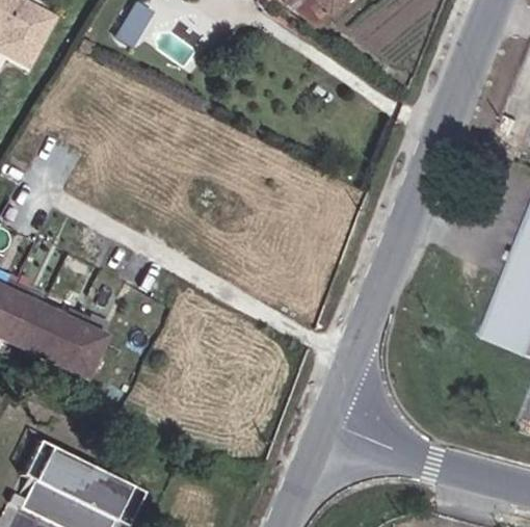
[(64,5),(55,0),(0,0),(0,15),(11,21),(4,35),(40,54),(64,5)]
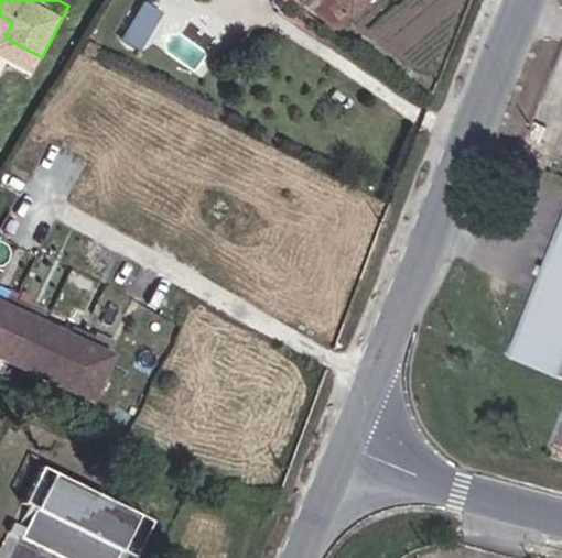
[(292,0),(290,2),(335,34),(376,0),(292,0)]
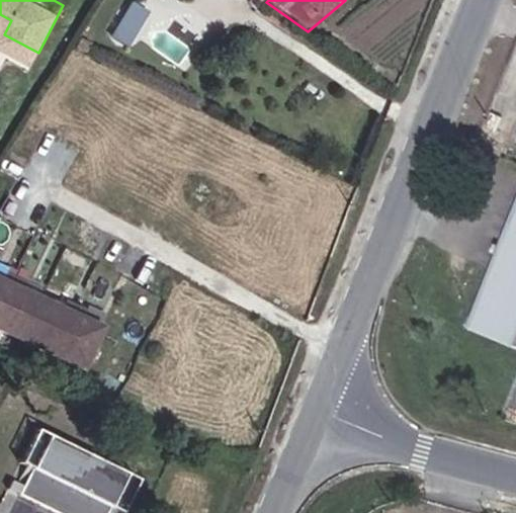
[(134,50),(149,11),(131,4),(116,43),(134,50)]
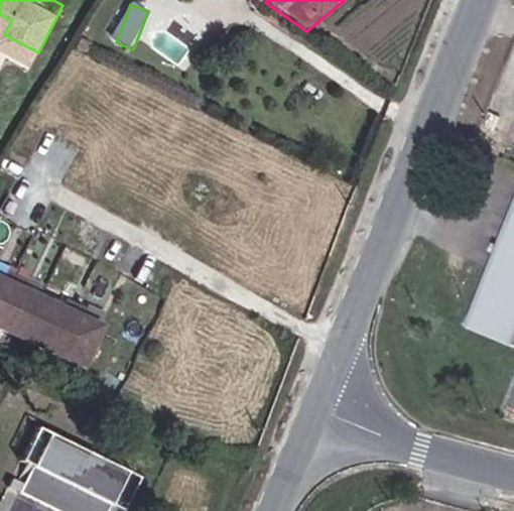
[(513,192),(457,332),(513,354),(513,192)]
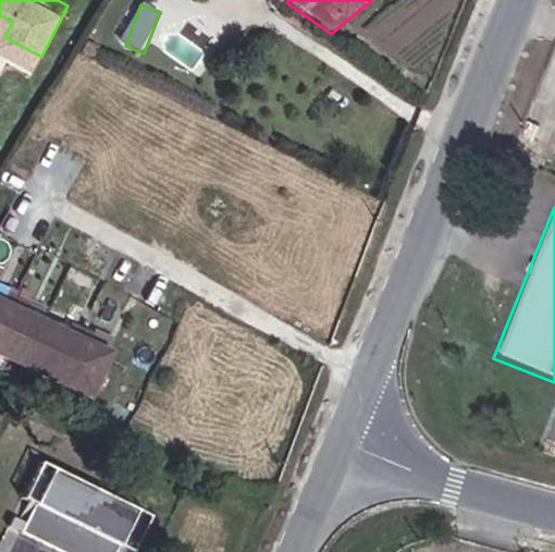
[(116,352),(96,341),(101,333),(84,323),(79,331),(35,307),(39,298),(23,289),(17,297),(0,286),(0,343),(95,396),(116,352)]
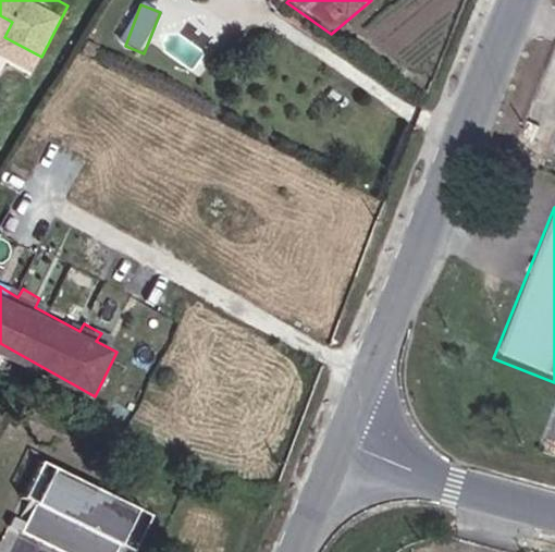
[(122,551),(144,508),(60,468),(28,531),(70,551),(122,551)]
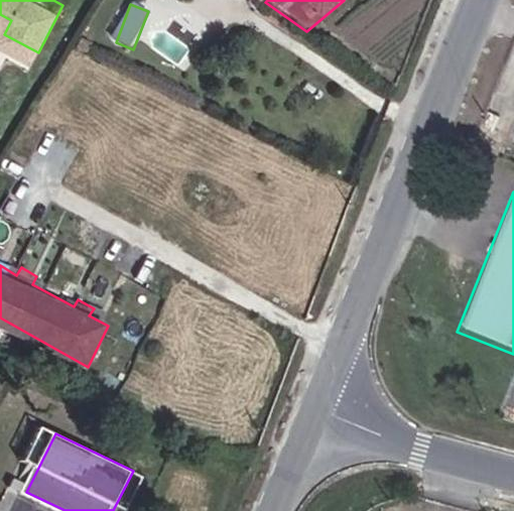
[(21,495),(45,450),(36,444),(12,490),(21,495)]
